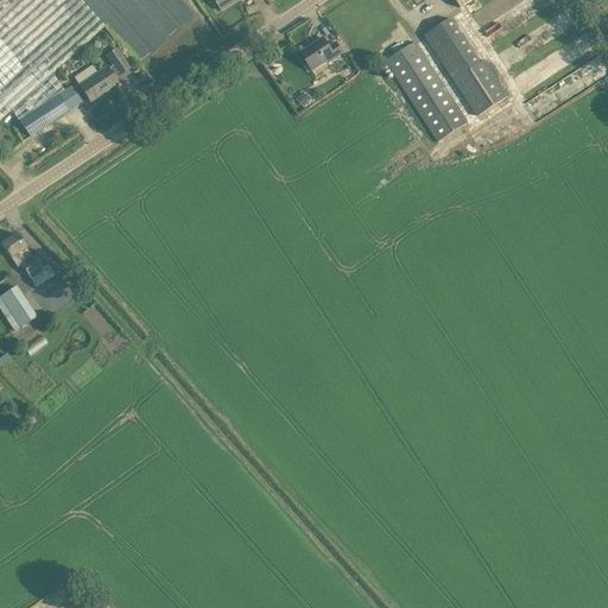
[(64,90),(52,75),(106,27),(81,0),(0,0),(0,120),(12,111),(30,137),(69,111),(58,94),(64,90)]
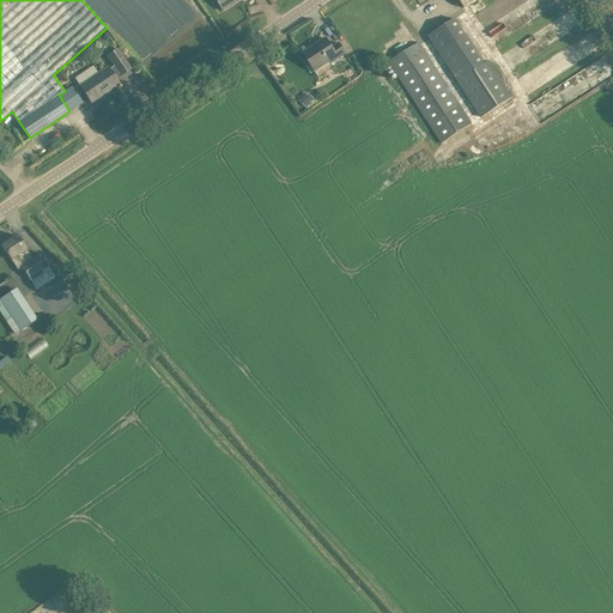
[(217,0),(224,11),(241,0),(217,0)]
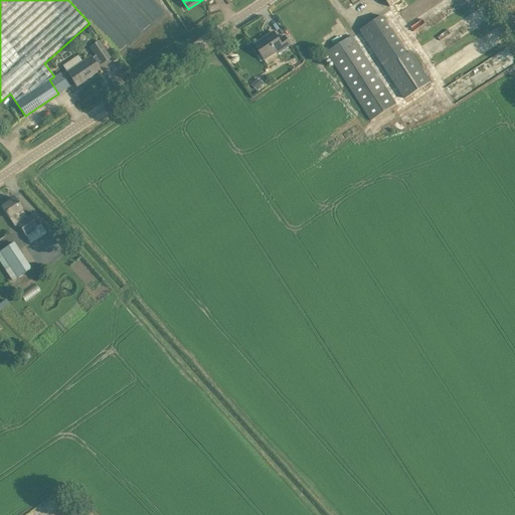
[(410,51),(406,53),(382,15),(360,29),(404,98),(431,81),(410,51)]
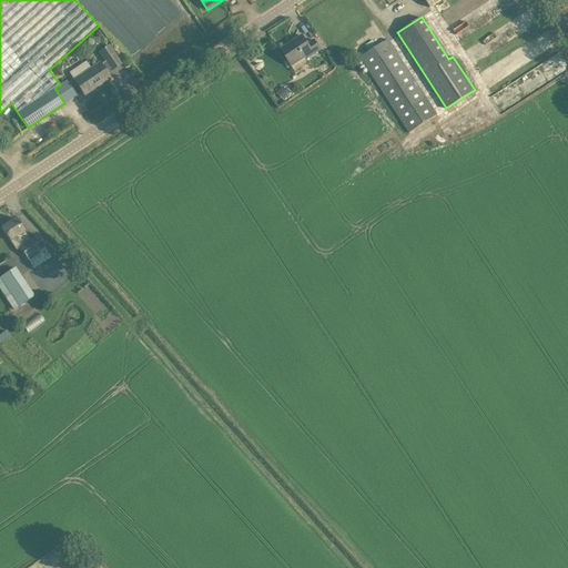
[(281,50),(284,54),(292,66),(304,57),(306,59),(321,50),(314,40),(307,44),(302,36),(281,50)]
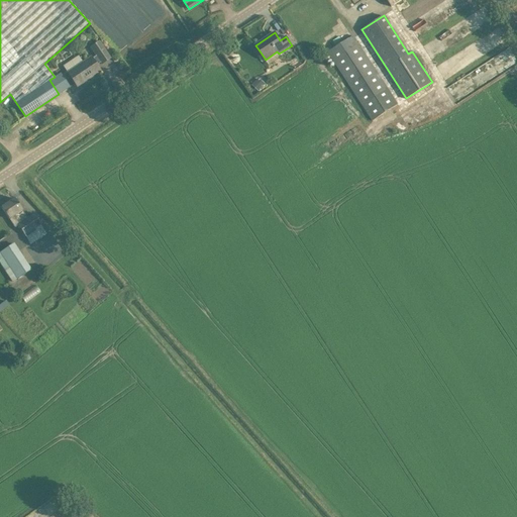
[(353,35),(328,53),(373,120),(398,104),(353,35)]
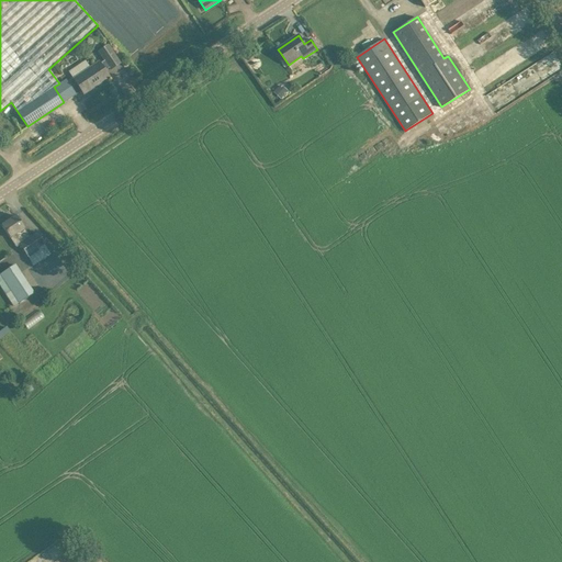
[(111,44),(99,51),(110,71),(122,65),(111,44)]
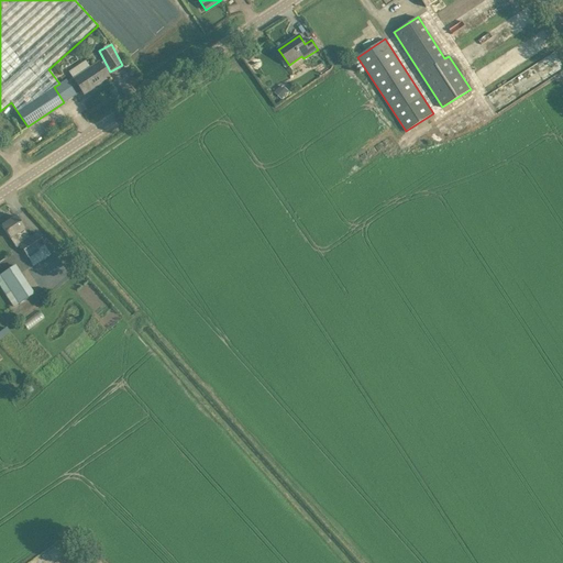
[(99,63),(74,79),(84,95),(109,77),(99,63)]
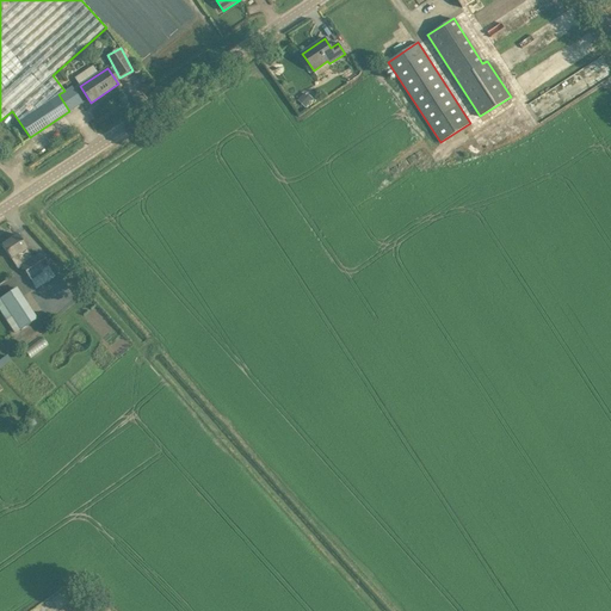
[(306,92),(297,100),(306,107),(314,99),(306,92)]
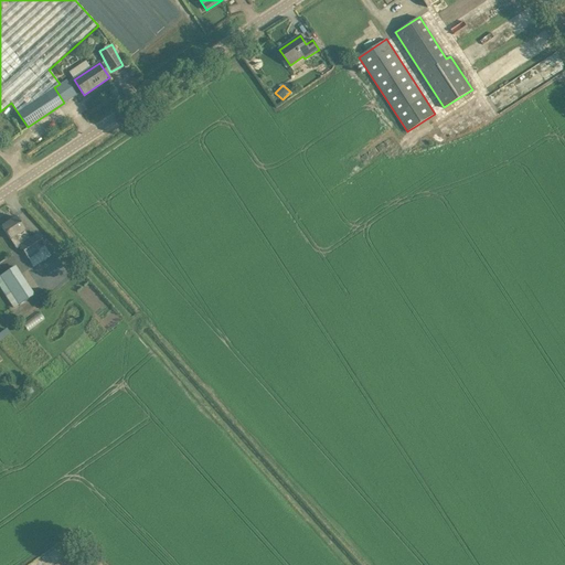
[(1,226),(4,231),(16,247),(20,245),(28,256),(45,244),(39,233),(30,238),(16,216),(1,226)]
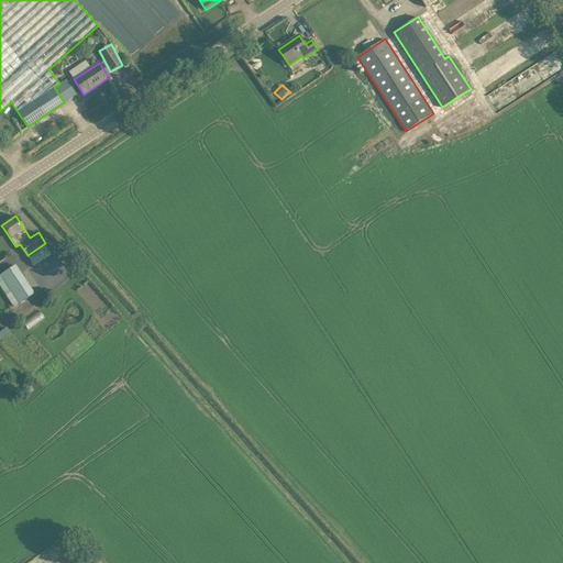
[(14,265),(0,274),(0,276),(18,305),(34,294),(14,265)]
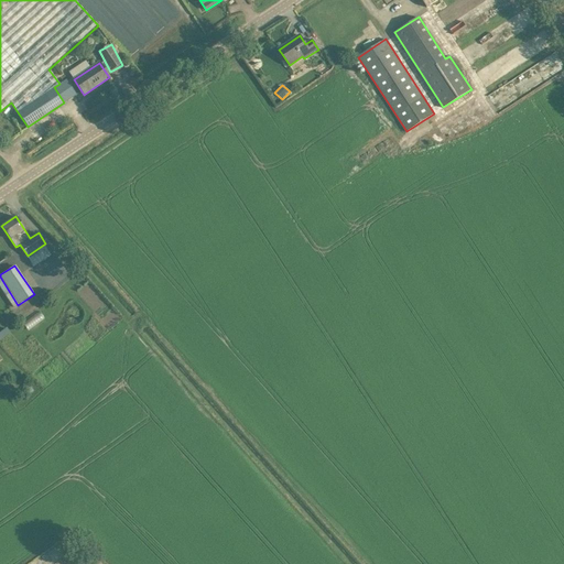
[(31,329),(43,315),(39,311),(26,325),(31,329)]
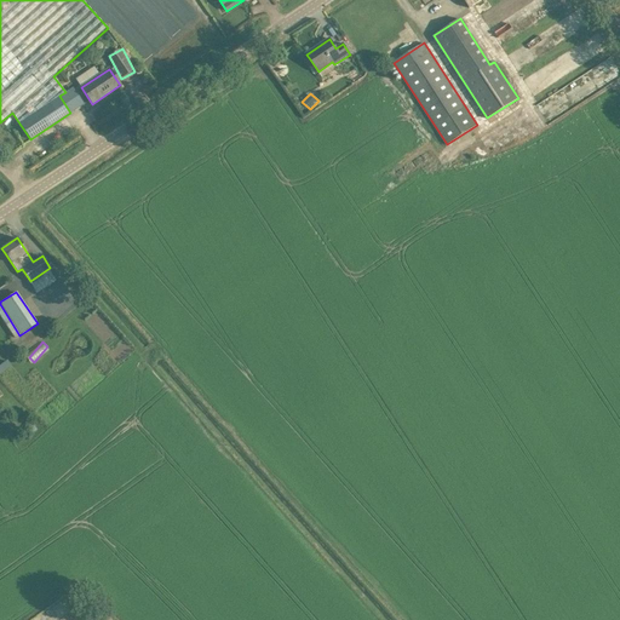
[(36,430),(32,423),(23,428),(28,435),(36,430)]
